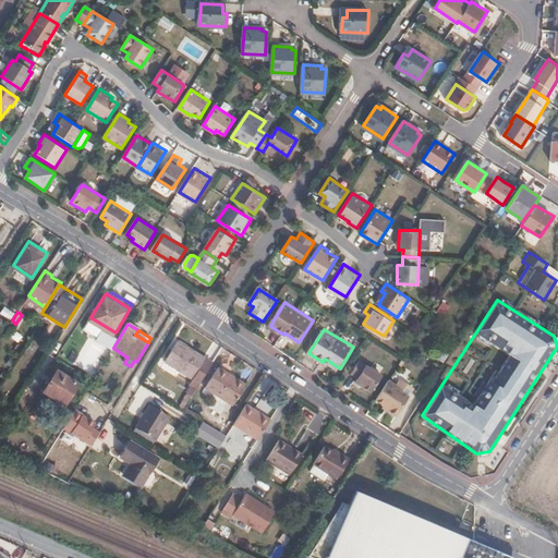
[(214,364),(180,342),(167,362),(193,378),(190,384),(198,389),(214,364)]
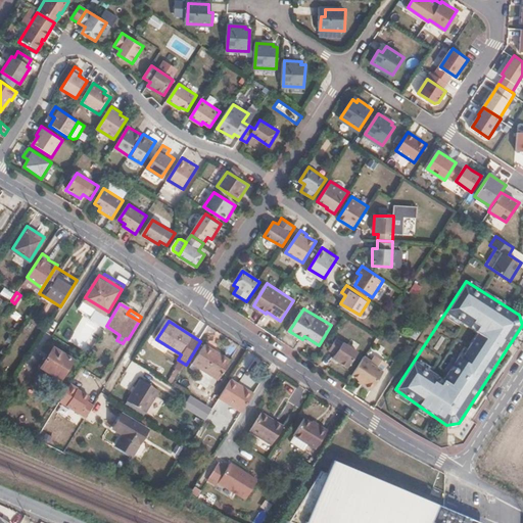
[(360,351),(337,337),(330,349),(337,353),(335,357),(350,367),(360,351)]
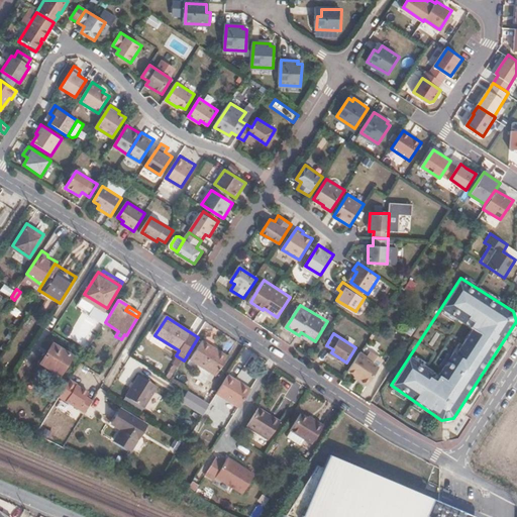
[(74,352),(55,339),(47,350),(42,359),(62,372),(74,352)]
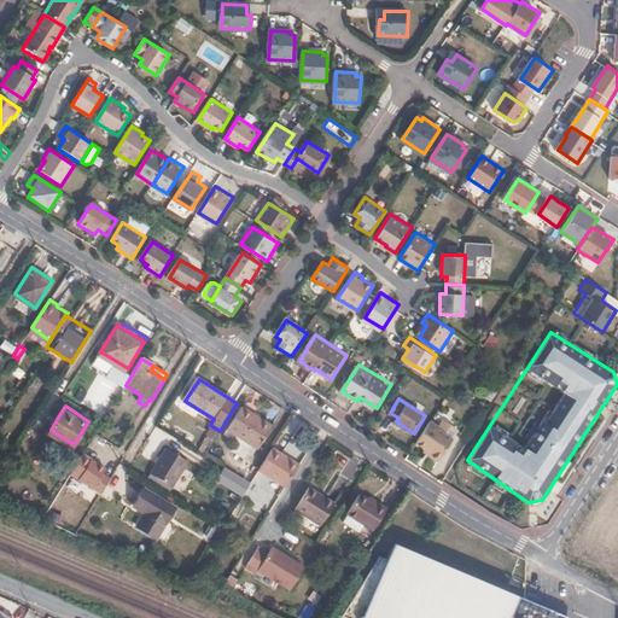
[(275,427),(244,408),(228,432),(260,452),(275,427)]
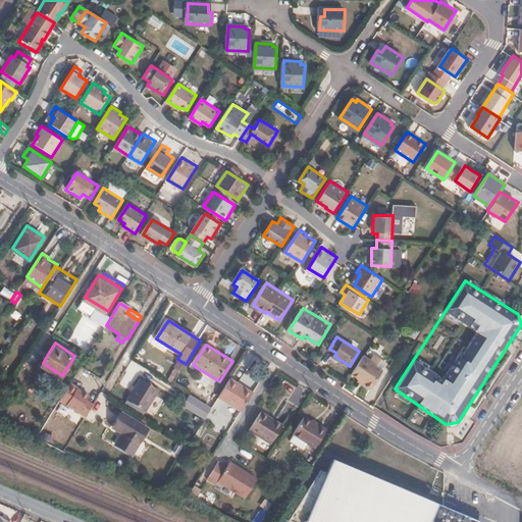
[(39,360),(43,363),(48,354),(45,352),(39,360)]
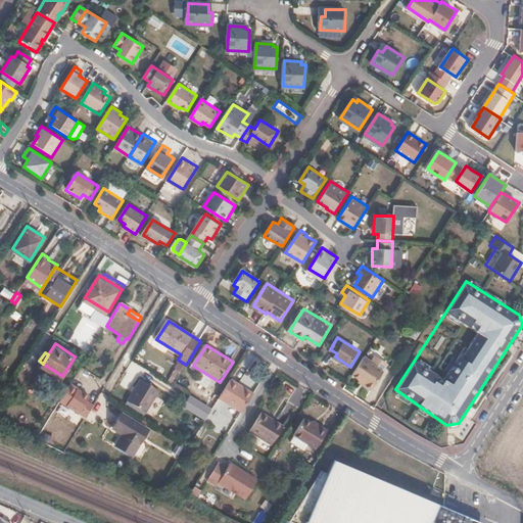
[(362,379),(368,382),(367,385),(374,389),(386,370),(373,362),(375,360),(367,355),(354,374),(362,379)]
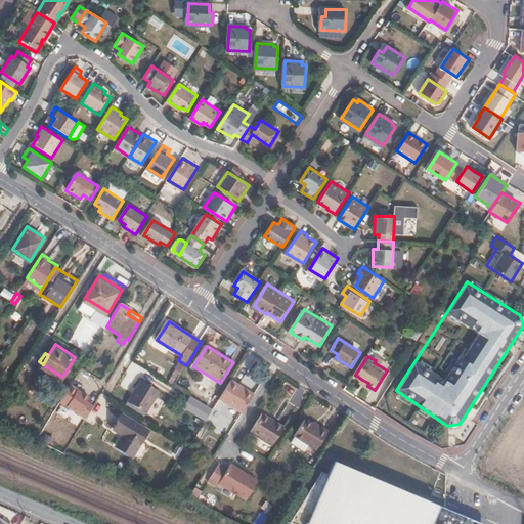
[(62,377),(43,364),(41,367),(60,380),(62,377)]
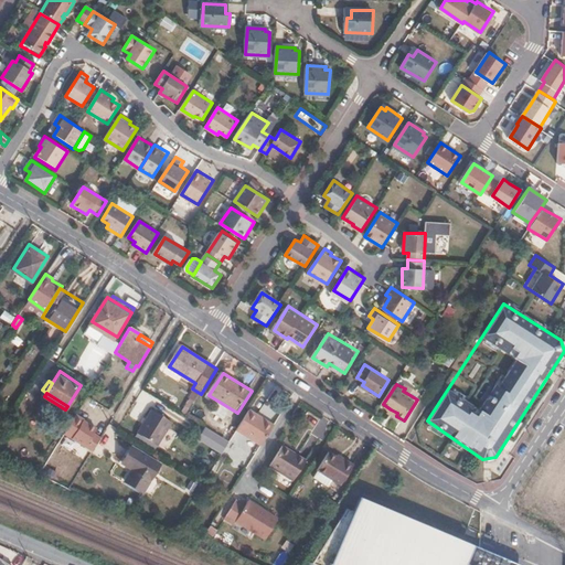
[(86,416),(78,411),(66,429),(96,448),(104,435),(97,430),(99,425),(87,417),(86,416)]
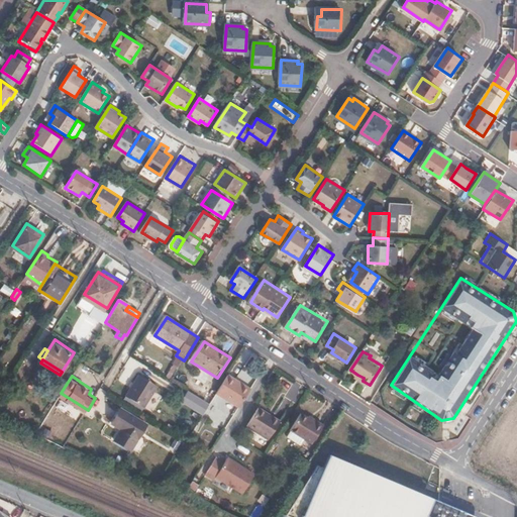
[(159,387),(140,376),(127,397),(146,408),(159,387)]
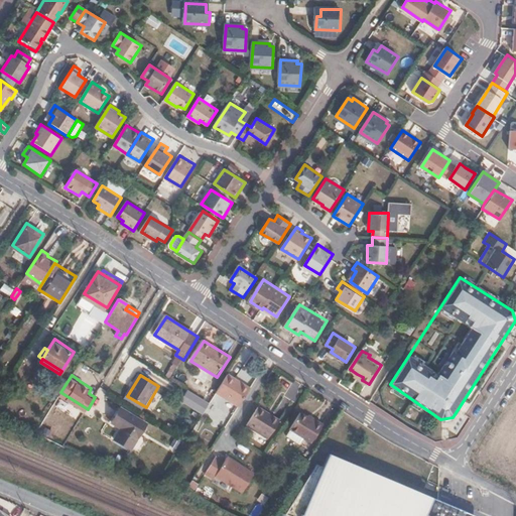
[(250,389),(229,376),(217,394),(238,407),(250,389)]
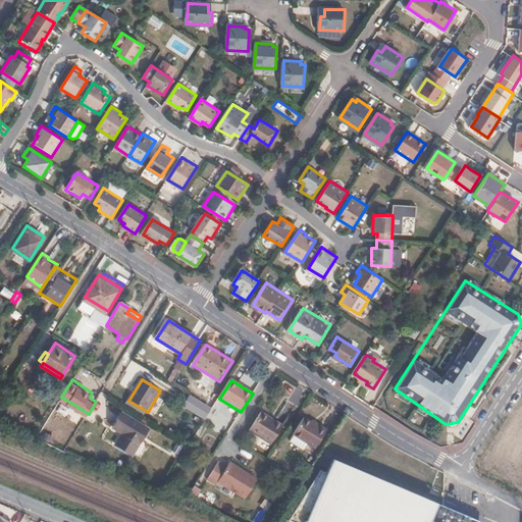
[(211,408),(190,395),(184,406),(204,419),(211,408)]
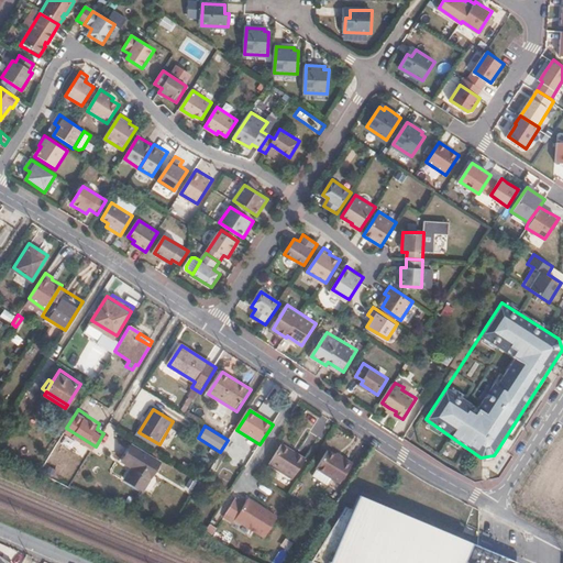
[(134,445),(131,444),(121,460),(123,462),(134,445)]
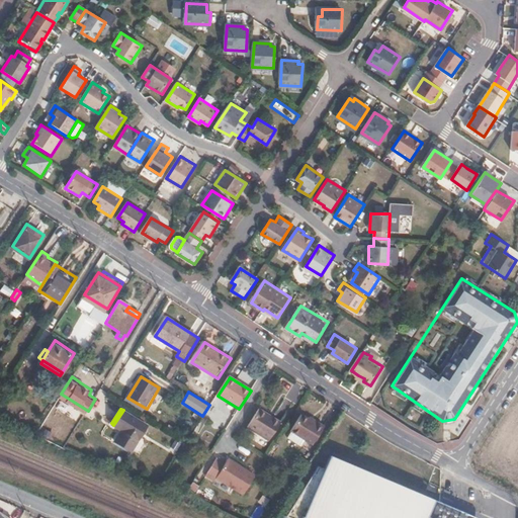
[(149,426),(123,410),(113,425),(123,431),(116,441),(133,451),(149,426)]
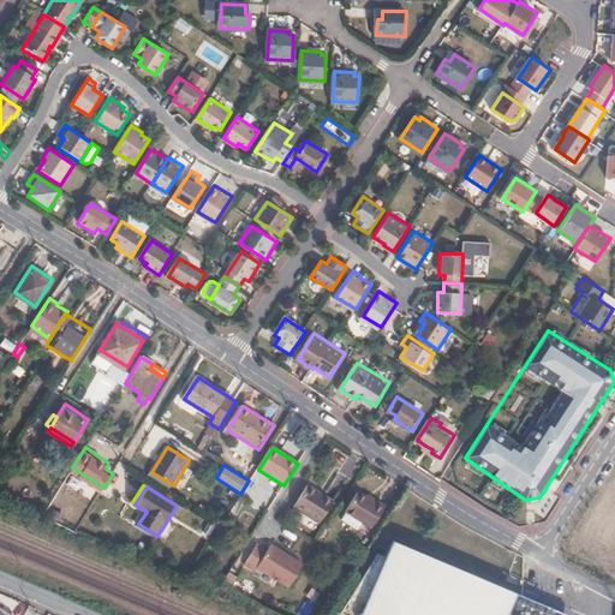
[(334,502),(309,487),(294,508),(321,524),(334,502)]
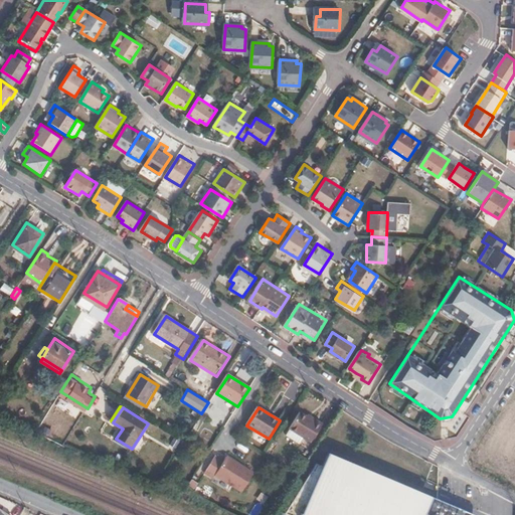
[(311,418),(302,412),(286,437),(300,446),(305,438),(312,442),(324,422),(313,416),(311,418)]
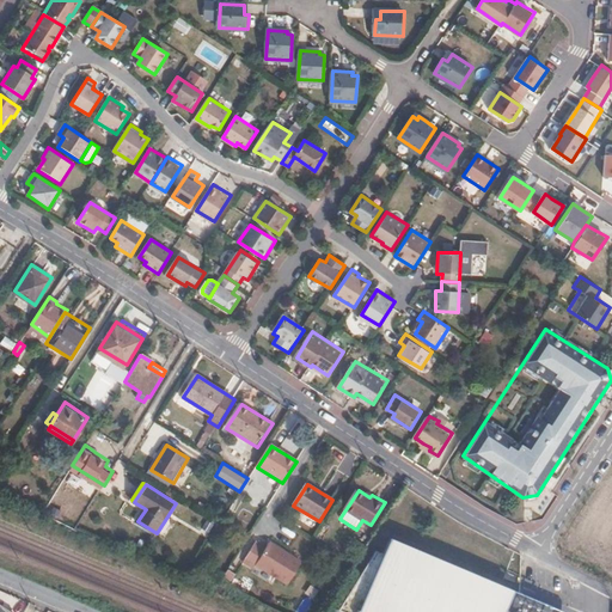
[(348,611),(563,611),(561,610),(554,606),(396,538),(389,554),(381,550),(343,610),(348,611)]
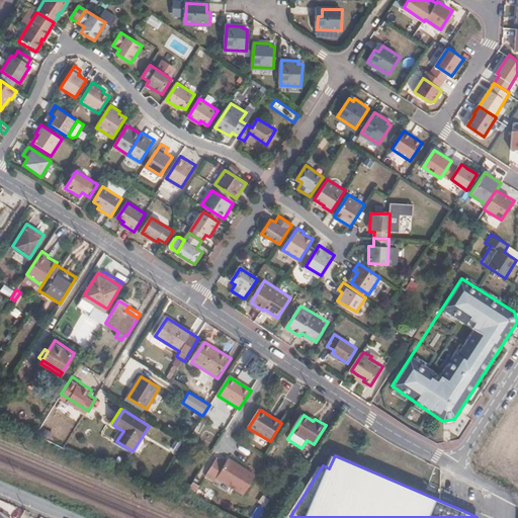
[(227,463),(217,458),(205,477),(213,481),(216,478),(218,479),(245,496),(256,478),(229,460),(227,463)]
